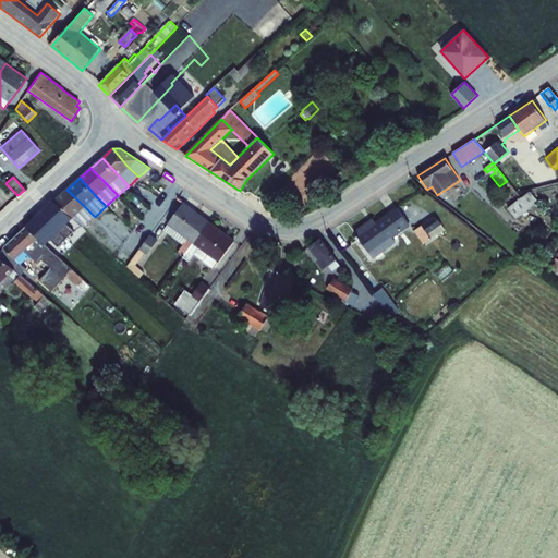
[(67,190),(53,202),(72,219),(82,228),(95,217),(85,207),(67,190)]
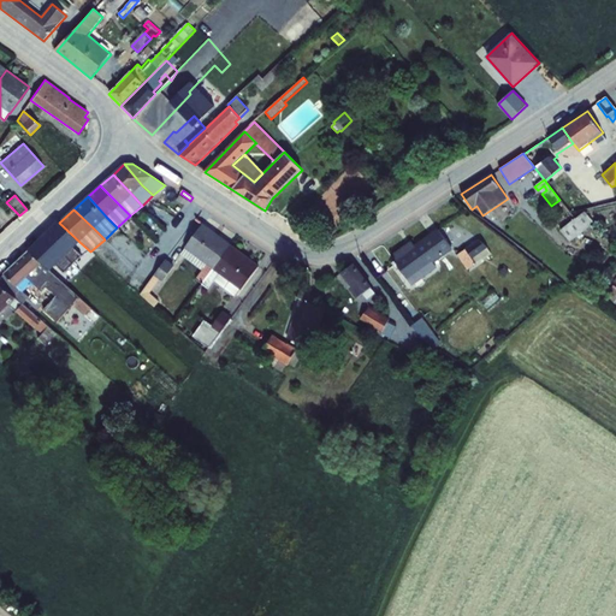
[(575,218),(560,230),(569,242),(593,224),(584,212),(576,218),(575,218)]
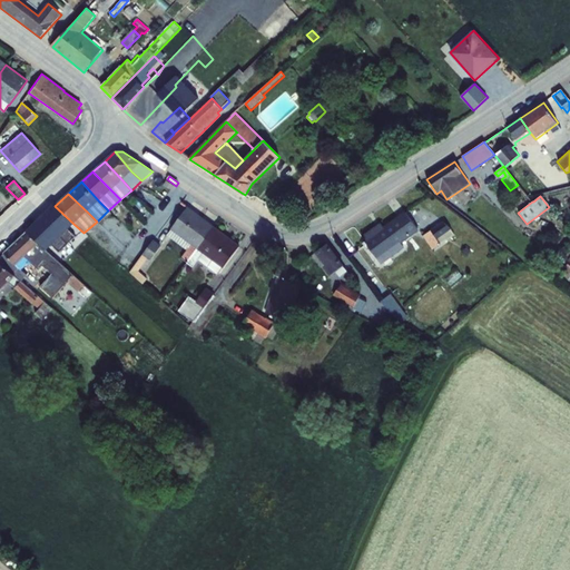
[(188,207),(170,229),(192,245),(182,258),(187,263),(197,249),(214,226),(188,207)]
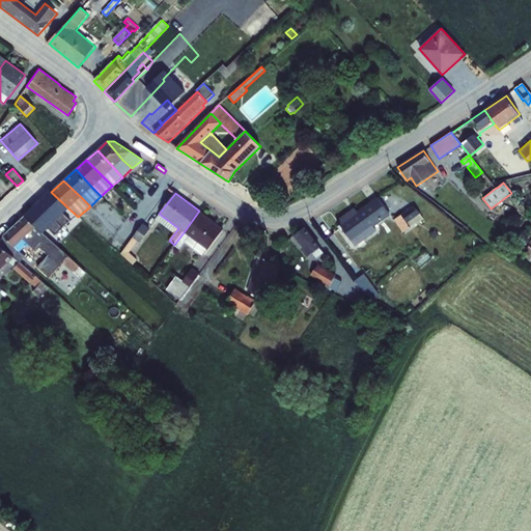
[(355,207),(336,221),(356,247),(376,231),(374,227),(391,215),(378,197),(357,212),(355,207)]
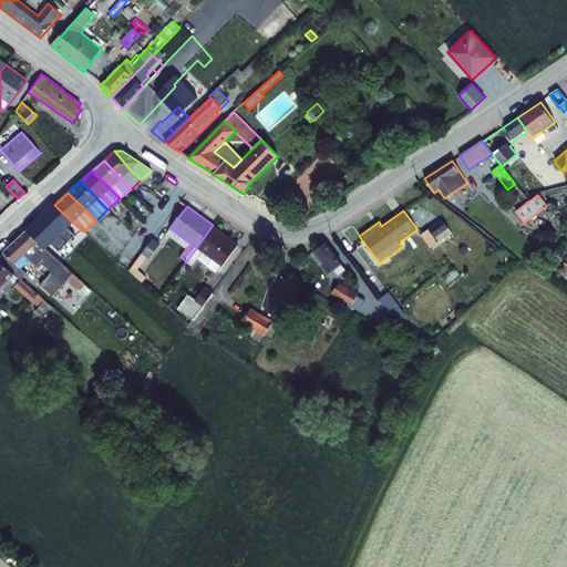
[(429,229),(421,235),(430,249),(453,234),(450,228),(441,220),(428,228),(429,229)]
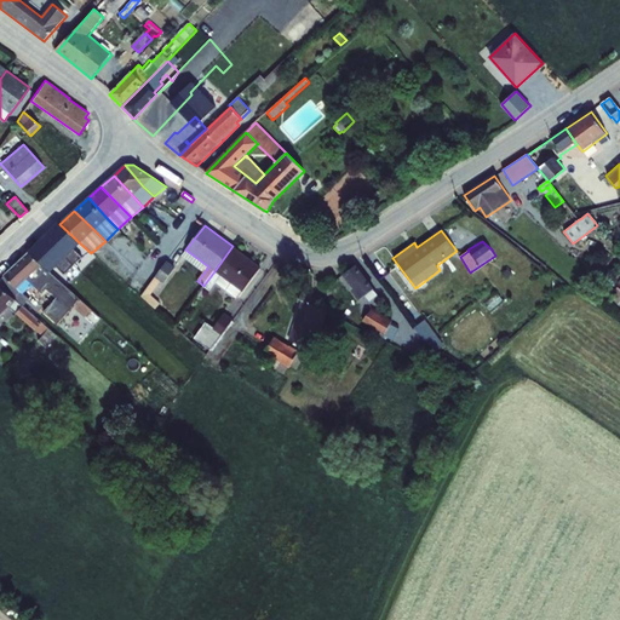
[(214,271),(204,286),(210,291),(216,282),(236,298),(242,292),(244,292),(262,268),(233,246),(214,271)]
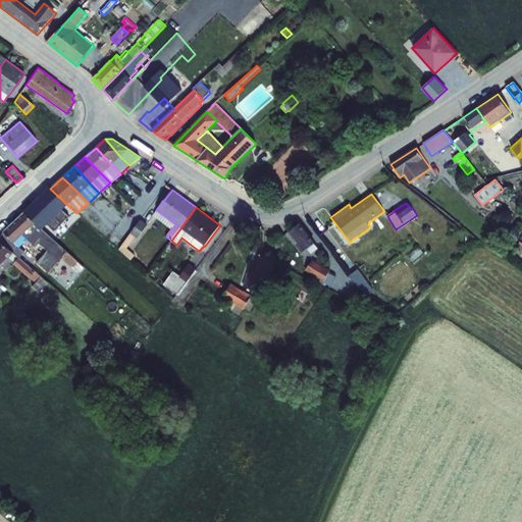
[(14,243),(36,223),(24,212),(4,231),(4,232),(14,243)]
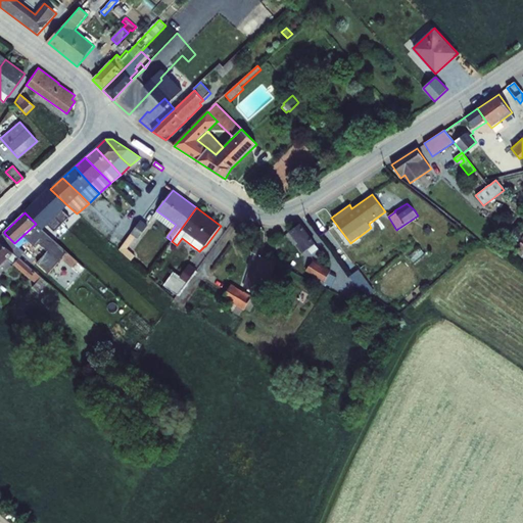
[(141,221),(120,250),(131,260),(135,256),(127,249),(136,238),(138,239),(148,226),(141,221)]
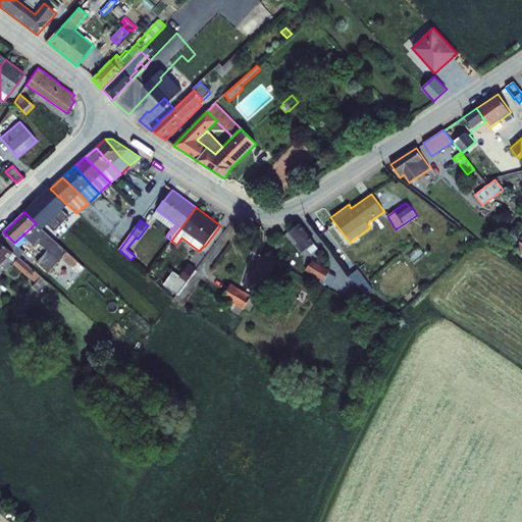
[(0,237),(0,241),(14,253),(20,258),(25,252),(19,247),(28,240),(36,248),(39,244),(59,262),(62,259),(71,268),(77,261),(36,223),(14,243),(4,232),(0,237)]
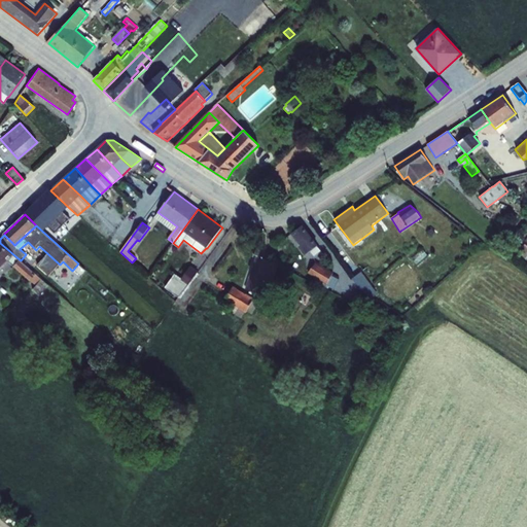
[(303,225),(291,234),(301,245),(299,247),(305,255),(310,251),(314,256),(321,251),(317,246),(318,245),(303,225)]
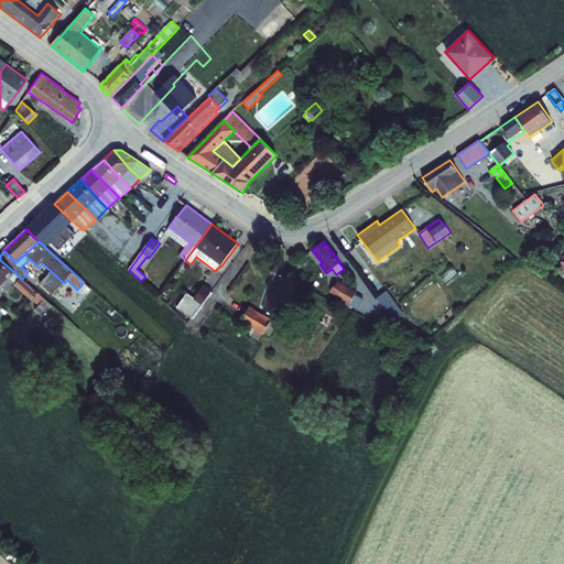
[(462,245),(457,250),(462,255),(466,249),(462,245)]
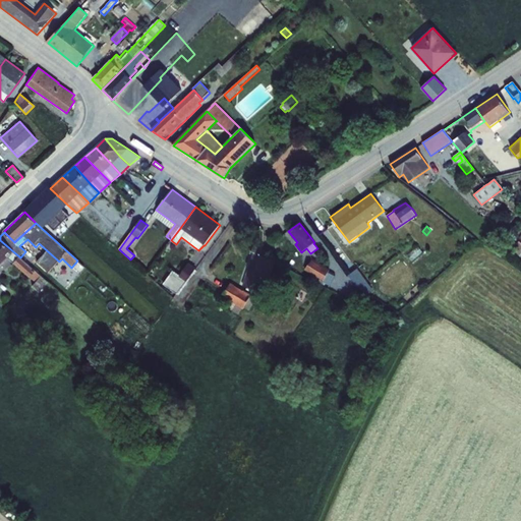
[(14,252),(0,240),(0,267),(8,258),(14,252)]
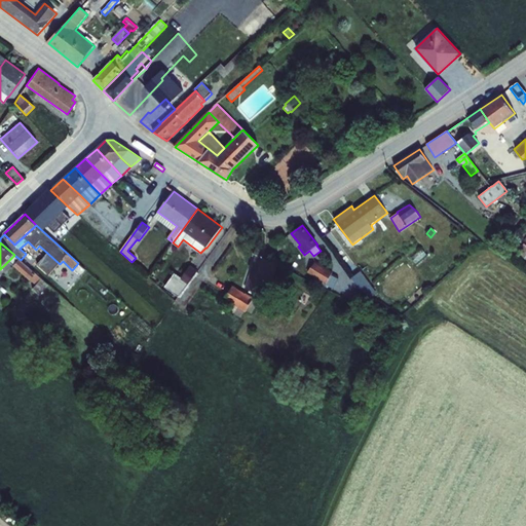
[(422,250),(411,258),(416,263),(426,255),(422,250)]
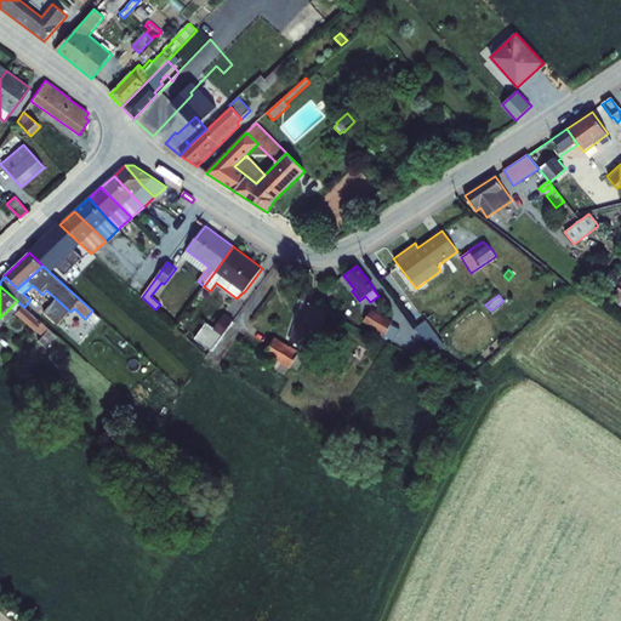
[(17,301),(10,308),(34,331),(35,330),(43,337),(38,342),(46,349),(55,341),(57,337),(24,307),(17,301)]
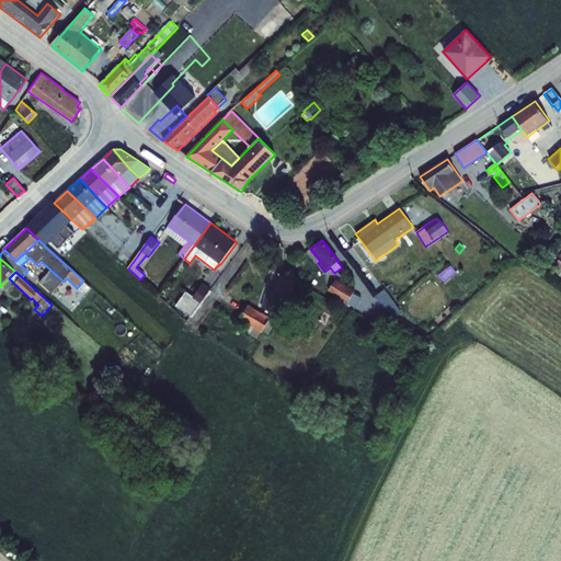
[(273,272),(261,308),(284,317),(296,281),(273,272)]
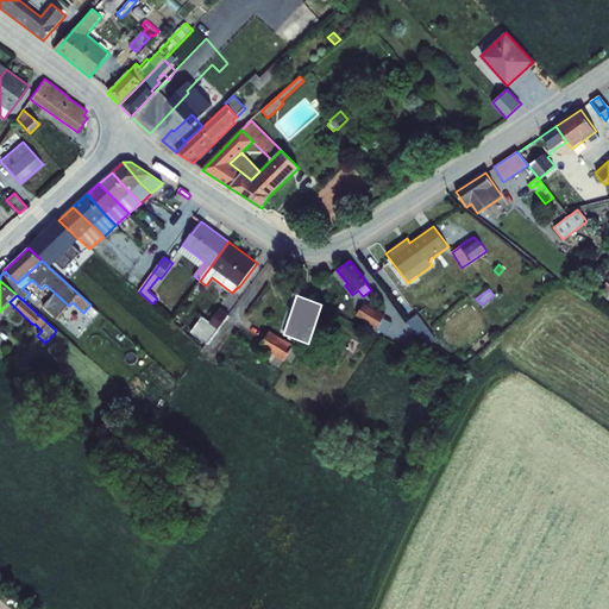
[(364,303),(357,316),(378,328),(377,331),(385,334),(384,337),(391,340),(396,330),(390,326),(393,324),(383,318),(385,315),(364,303)]
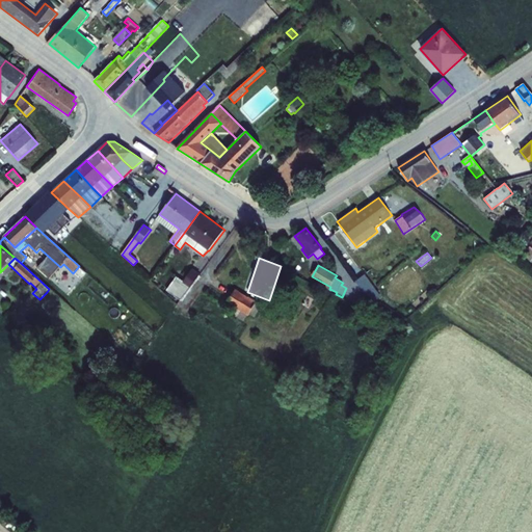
[(177,276),(166,290),(181,300),(201,274),(192,269),(183,281),(177,276)]
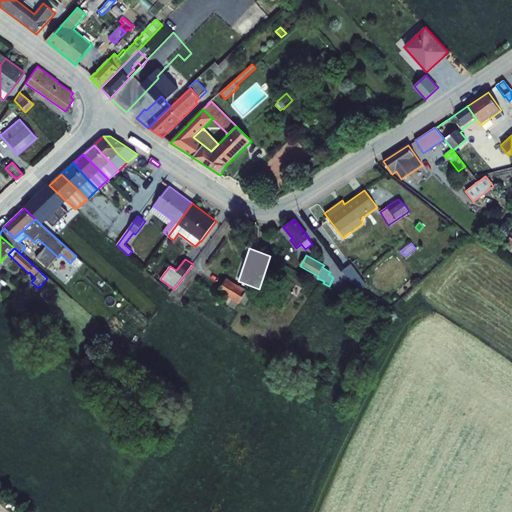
[(351,265),(342,271),(353,284),(362,289),(367,286),(351,265)]
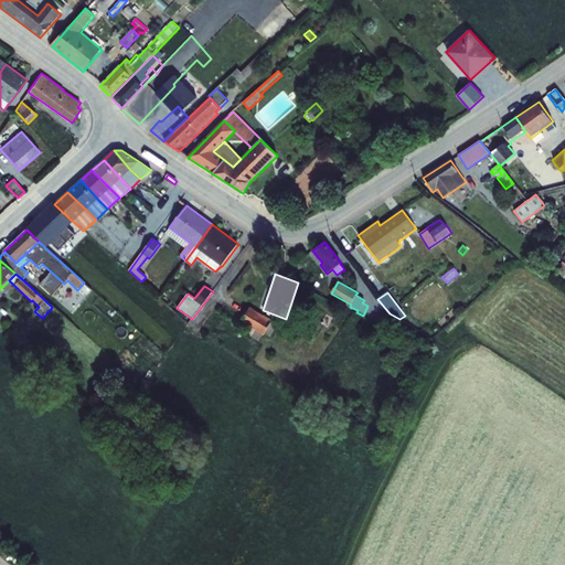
[(251,307),(242,322),(264,336),(265,334),(270,338),(278,324),(273,321),(273,320),(251,307)]
